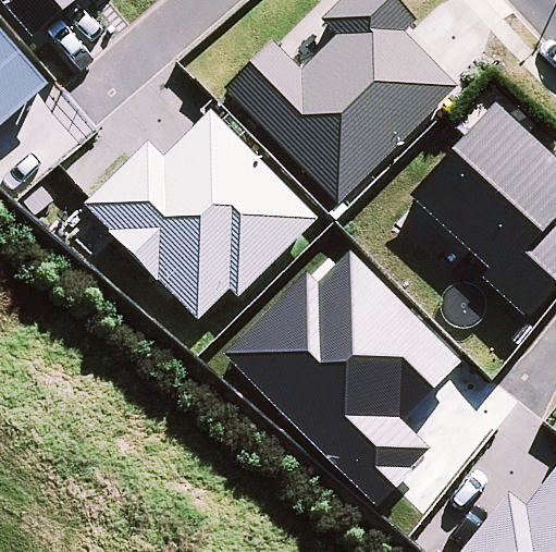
[(0,0),(0,1),(32,38),(74,0),(0,0)]
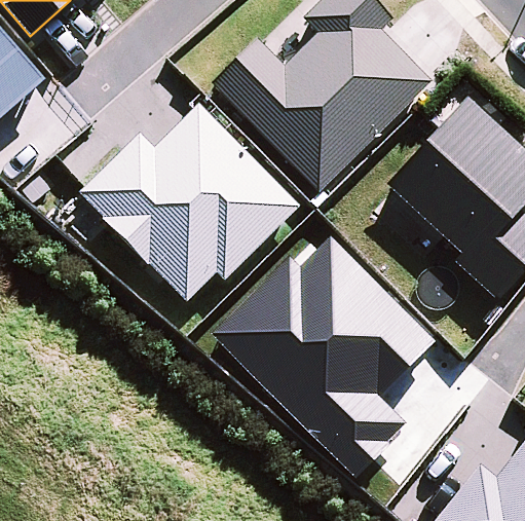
[(319,0),(302,16),(314,30),(283,62),(258,36),(210,84),(317,192),(433,79),(381,28),(391,17),(373,0),(319,0)]
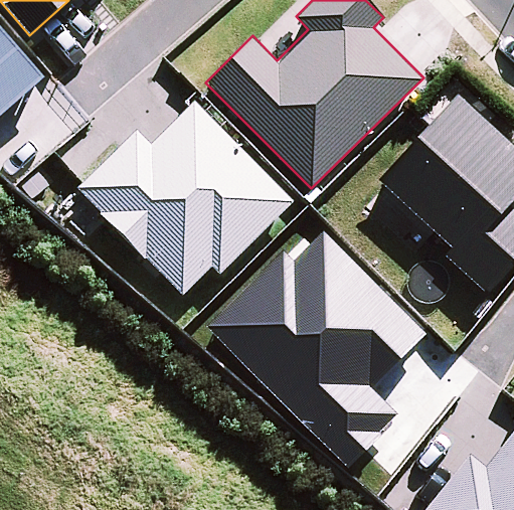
[(0,115),(44,74),(0,26),(0,115)]
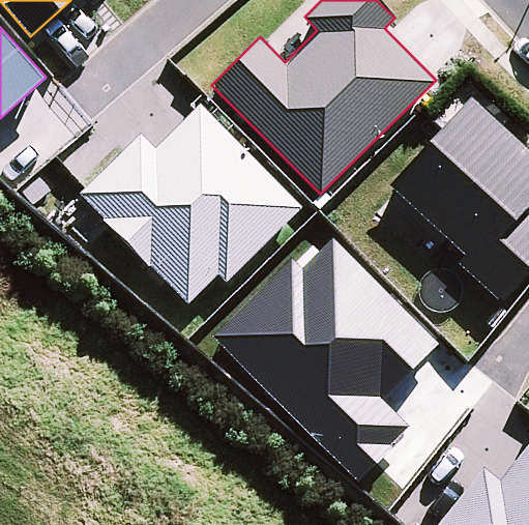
[(528,215),(524,210),(528,205),(528,152),(473,98),(388,184),(501,294),(528,265),(528,215)]
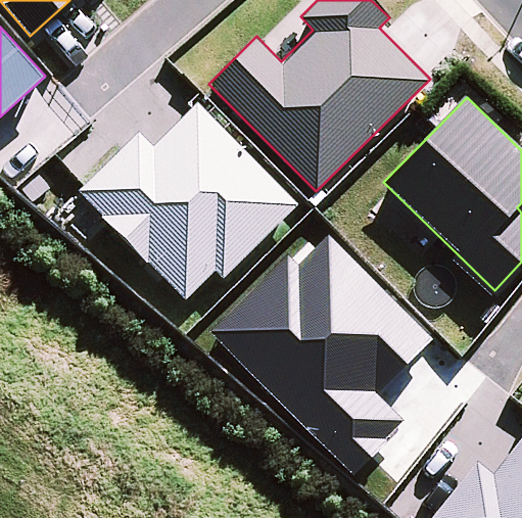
[(198,101),(151,146),(139,133),(80,190),(189,304),(295,202),(198,101)]
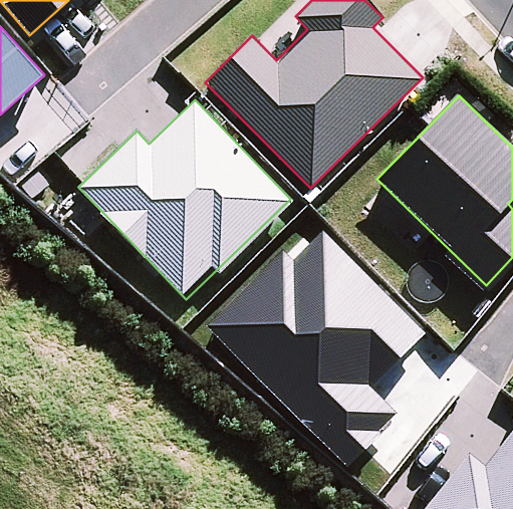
[(512,425),(481,464),(468,453),(422,508),(512,508),(512,425)]
